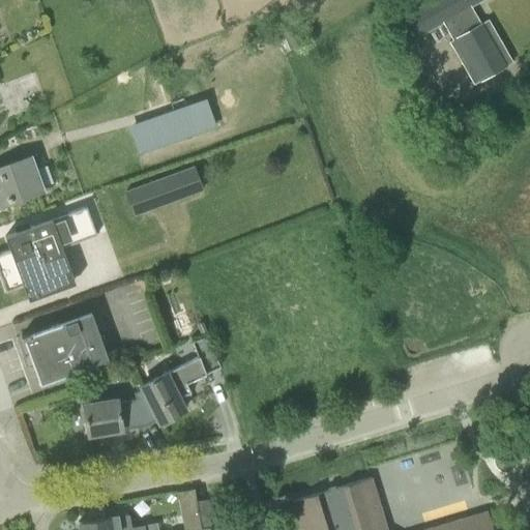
[(473,28),(463,10),(480,0),(431,0),(394,21),(407,42),(442,23),(451,40),(448,41),(473,84),(511,62),(488,20),(473,28)]
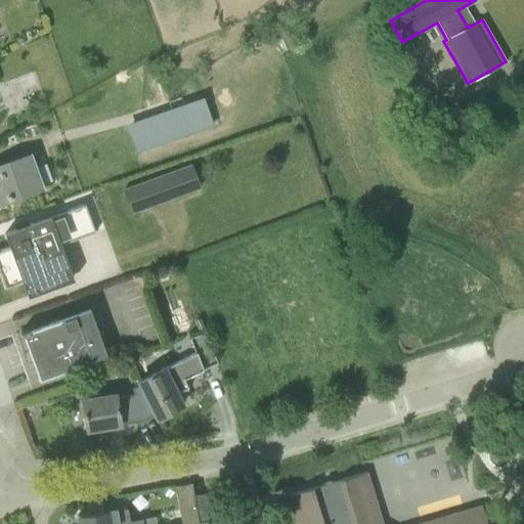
[(280,51),(299,42),(290,23),(271,32),(280,51)]
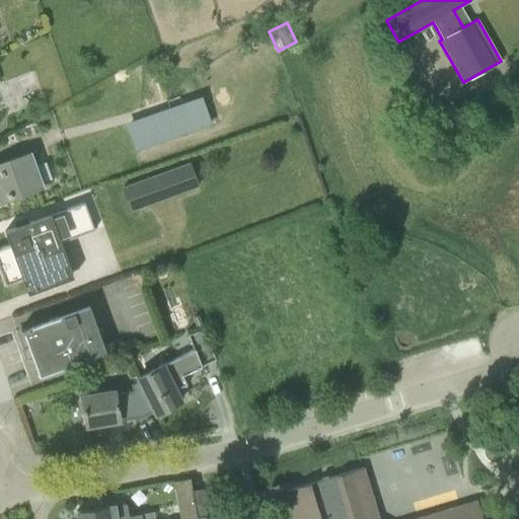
[(431,103),(421,85),(410,91),(428,123),(446,113),(438,99),(431,103)]
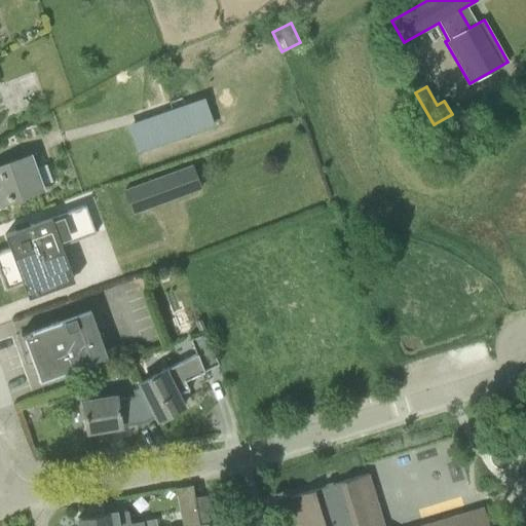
[(210,95),(130,118),(140,149),(219,125),(210,95)]
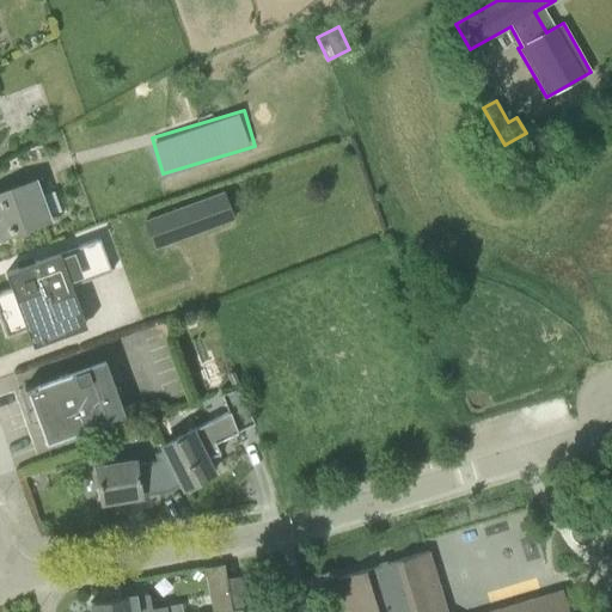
[(0,236),(55,216),(42,181),(0,195),(0,236)]
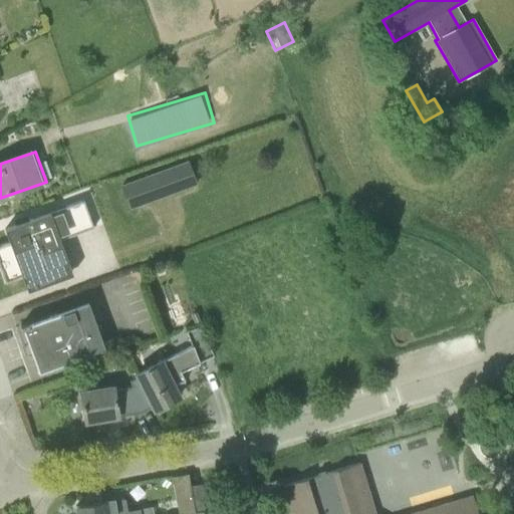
[(121,185),(130,207),(197,183),(188,161),(121,185)]
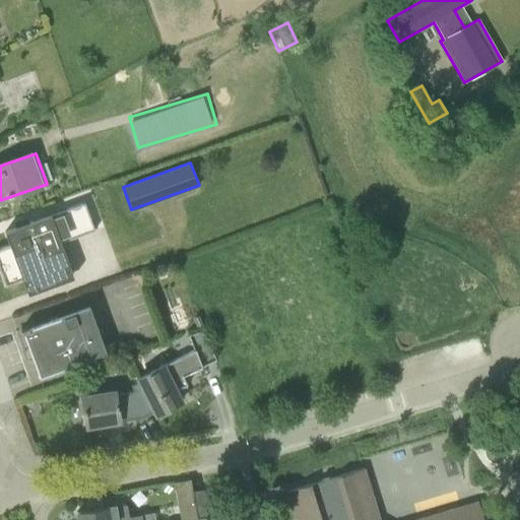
[(9,245),(0,248),(0,272),(5,286),(22,280),(27,295),(73,277),(68,263),(60,243),(94,231),(84,202),(4,232),(9,245)]
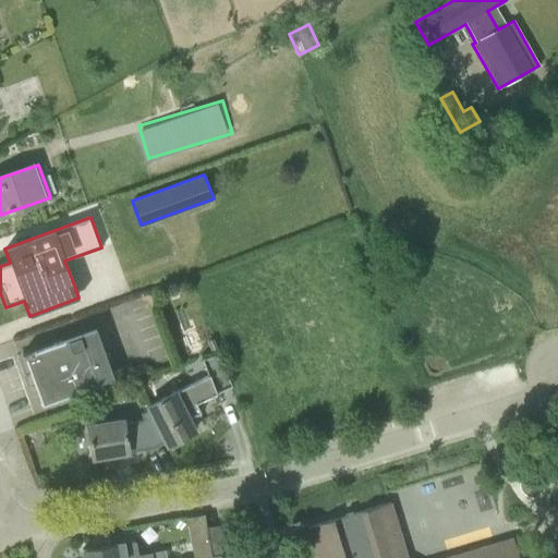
[(28,354),(28,352),(22,354),(23,359),(29,356),(34,367),(29,370),(43,404),(113,378),(96,330),(28,354)]
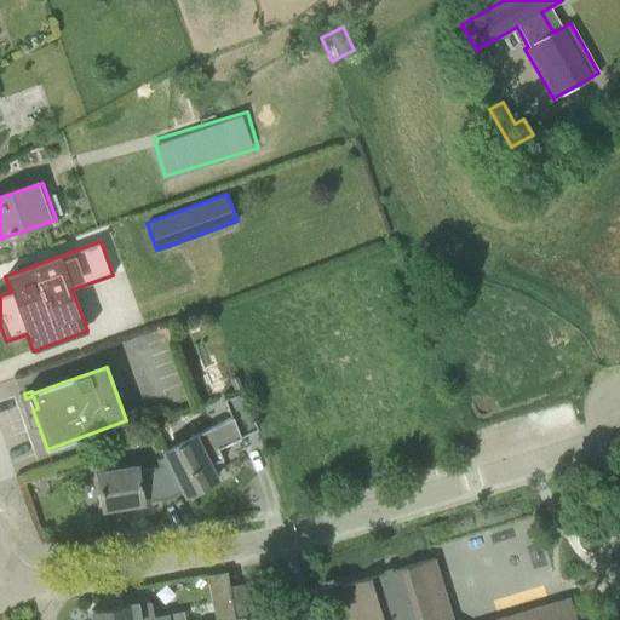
[(165,452),(182,483),(187,493),(214,480),(207,466),(222,460),(217,449),(256,430),(242,392),(227,401),(235,417),(165,452)]
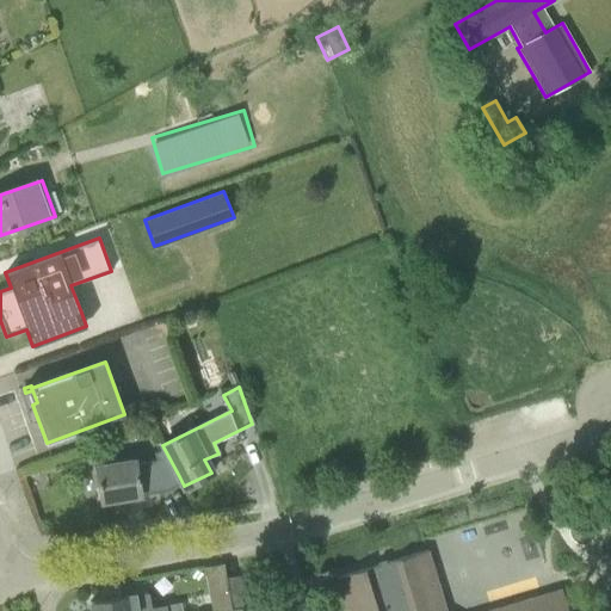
[(179,476),(162,445),(153,458),(96,468),(102,501),(141,495),(140,486),(166,483),(179,476)]
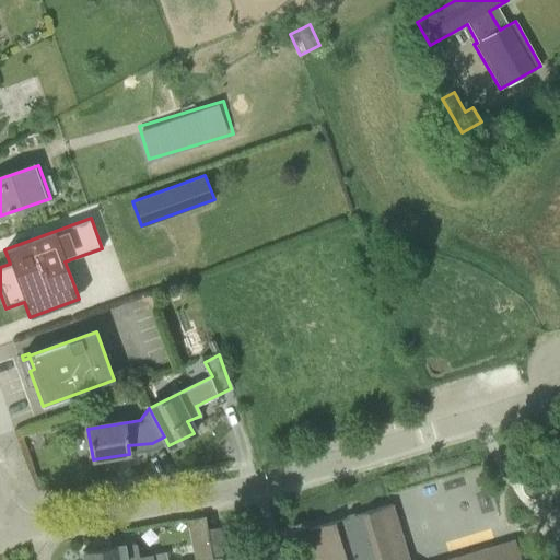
[(447,559),(408,559),(392,504),(308,529),(317,559),(521,559),(515,539),(447,559)]
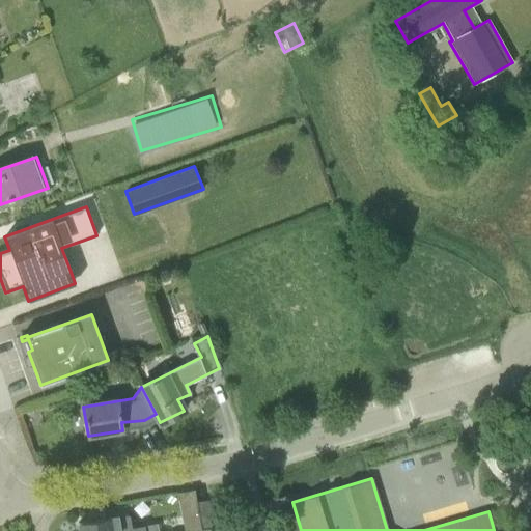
[(185,530),(201,528),(194,490),(177,493),(185,530)]
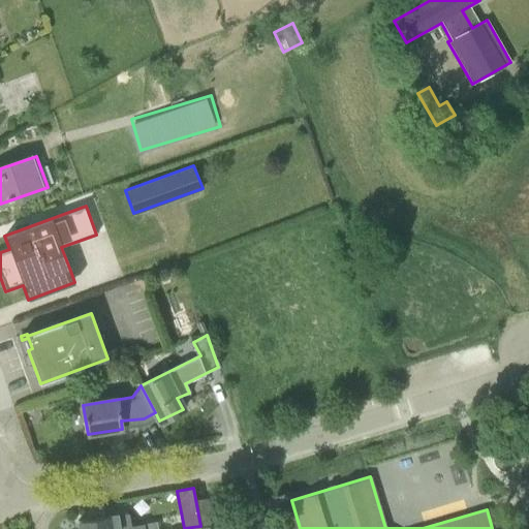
[(195,500),(200,526),(213,523),(208,497),(195,500)]
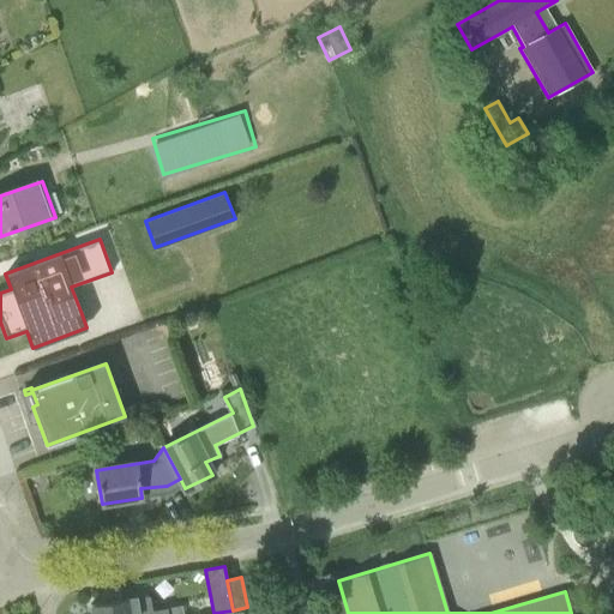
[(91,613),(167,613),(167,609),(144,613),(140,595),(91,603),(91,613)]
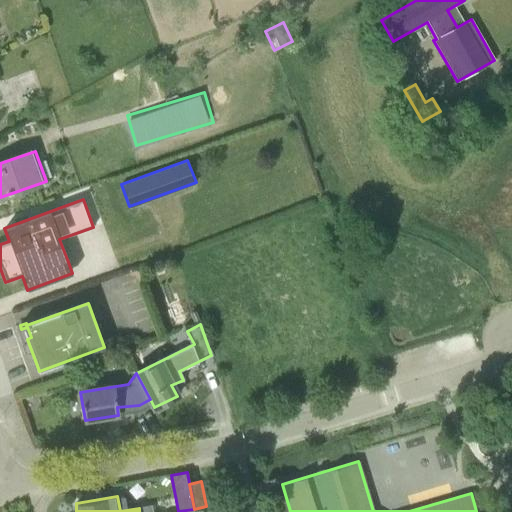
All buildings are outlined.
